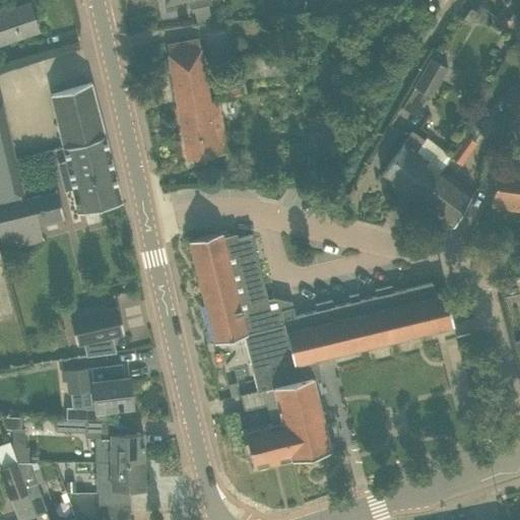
[(165,0),(166,3),(180,0),(188,0),(190,8),(211,4),(210,0),(165,0)]
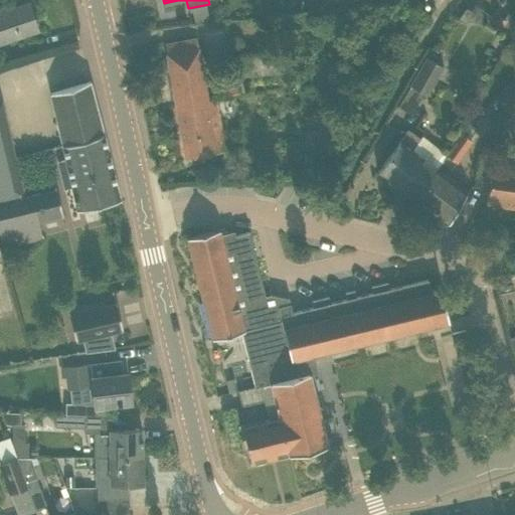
[(0,41),(37,29),(29,5),(0,14),(0,41)]
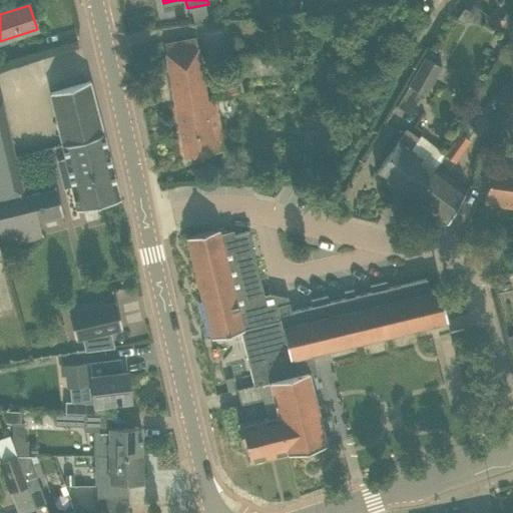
[(214,98),(213,98),(207,99),(195,38),(164,44),(185,156),(225,149),(216,108),(215,99),(214,98)]
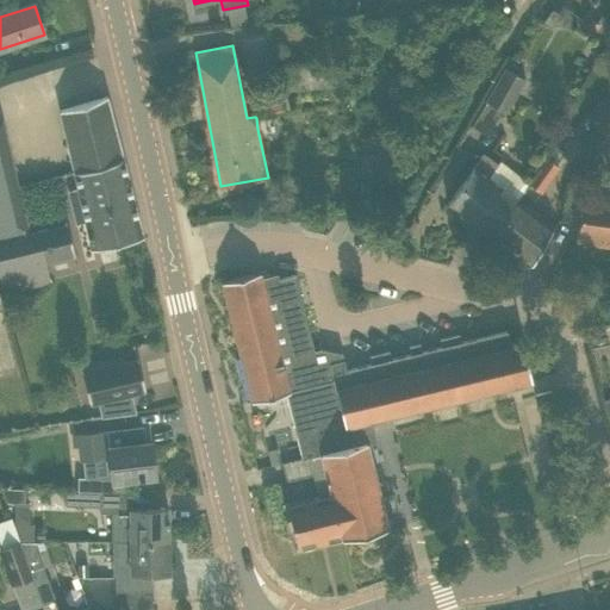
[(502,111),(505,112),(524,80),(506,68),(472,126),(487,135),(502,111)]
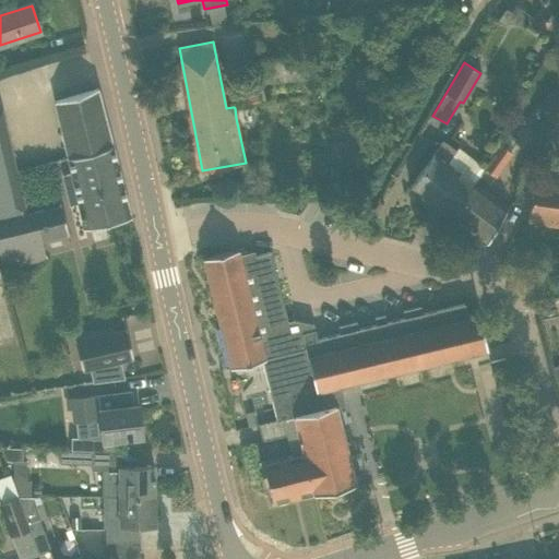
[(234,107),(235,108),(261,103),(258,82),(229,87),(233,107),(234,107)]
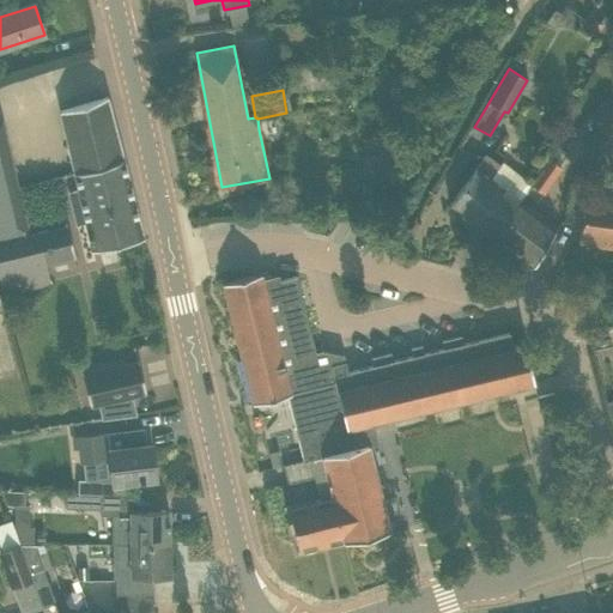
[(125,162),(123,158),(108,97),(60,109),(76,175),(125,162)]
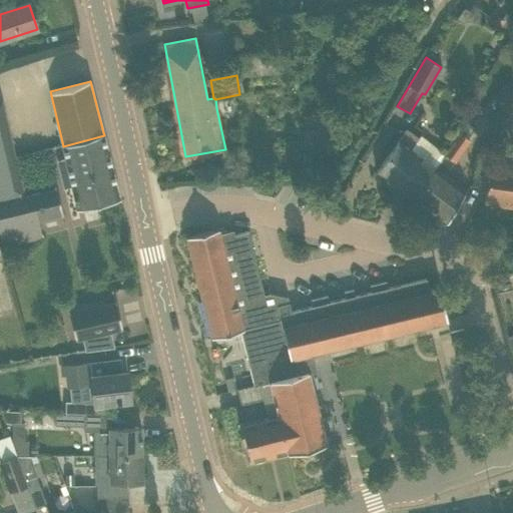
[(499,134),(512,119),(512,84),(509,81),(494,96),(504,107),(488,123),(499,134)]
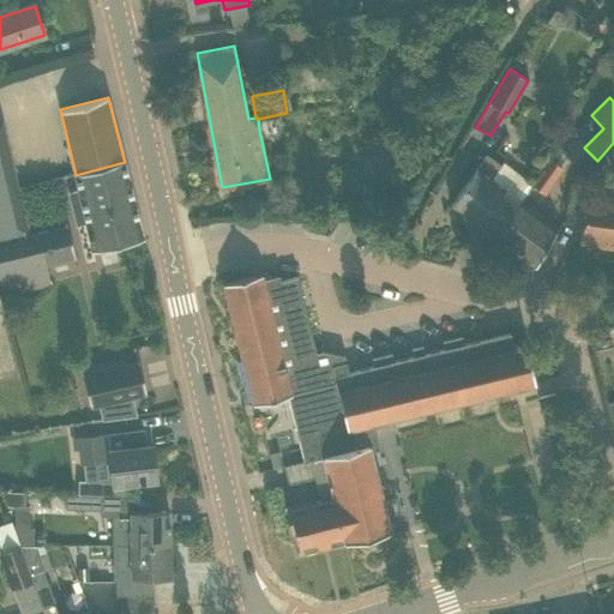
[(37,233),(25,236),(2,142),(0,139),(0,301),(0,300),(0,280),(4,295),(50,284),(46,265),(37,233)]
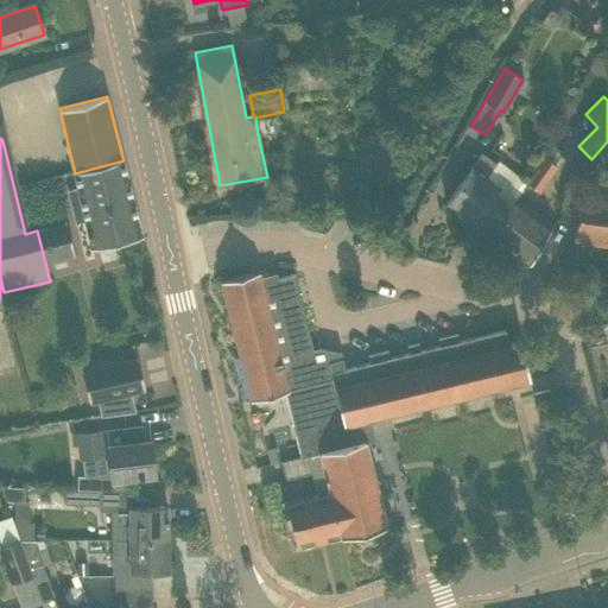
[(523,190),(529,182),(500,160),(496,164),(482,153),(447,203),(492,236),(515,202),(523,190)]
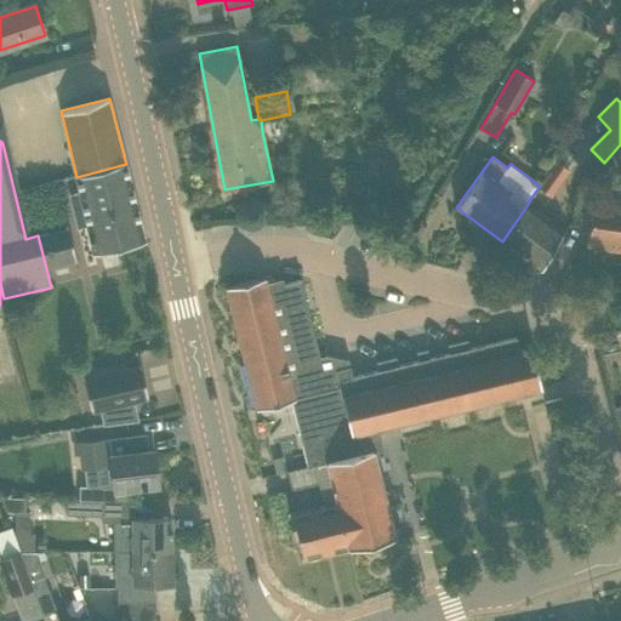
[(126,164),(77,177),(73,177),(77,192),(72,193),(74,205),(72,206),(77,227),(85,226),(93,255),(123,248),(146,241),(126,164)]
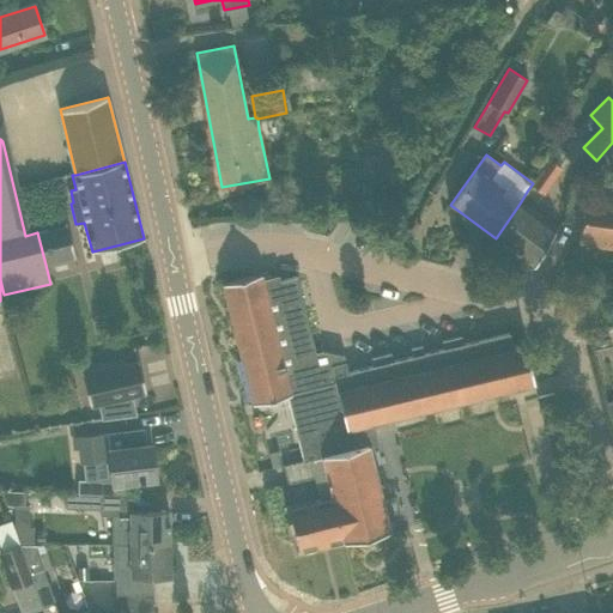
[(542,170),(533,183),(527,192),(520,204),(496,238),(533,266),(559,231),(530,208),(553,180),(542,170)]
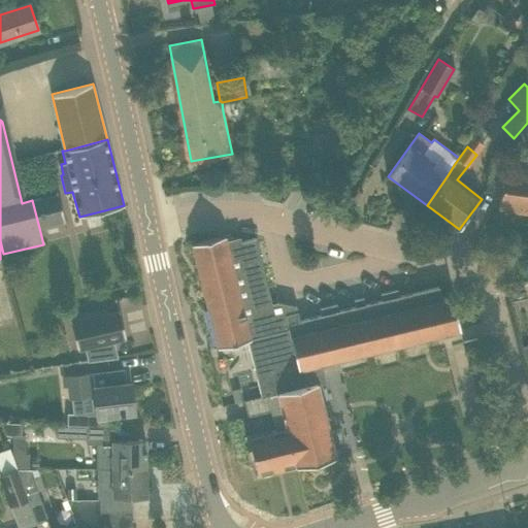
[(527,212),(527,171),(503,168),(498,209),(527,212)]
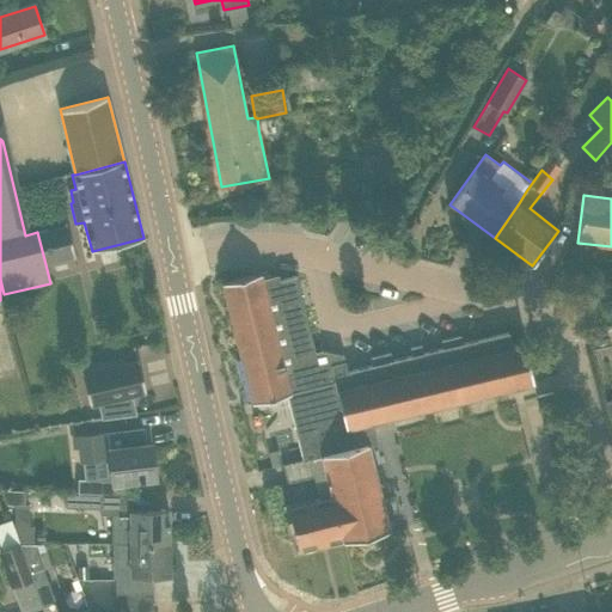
[(40,232),(37,232),(46,264),(74,256),(66,225),(40,232)]
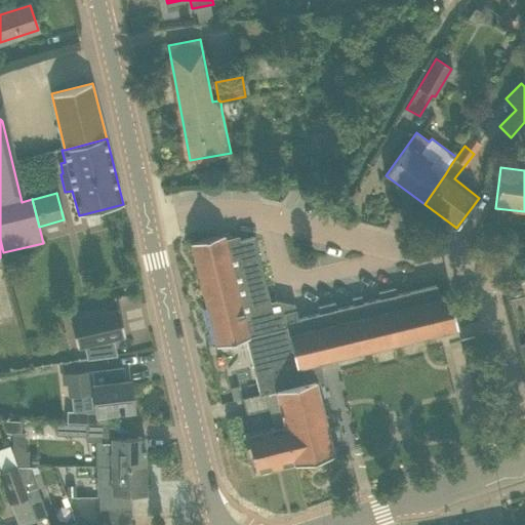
[(270,300),(254,236),(240,240),(239,235),(225,239),(224,234),(192,242),(216,346),(246,338),(259,394),(278,390),(295,461),(294,461),(294,463),(333,454),(316,381),(323,379),(319,361),(457,327),(450,295),(440,298),(437,284),(397,294),(396,288),(378,292),(379,298),(363,303),(362,296),(352,298),(354,305),(337,309),(335,303),(318,307),(320,313),(298,318),(296,309),(294,310),(293,305),(276,298),(270,300)]
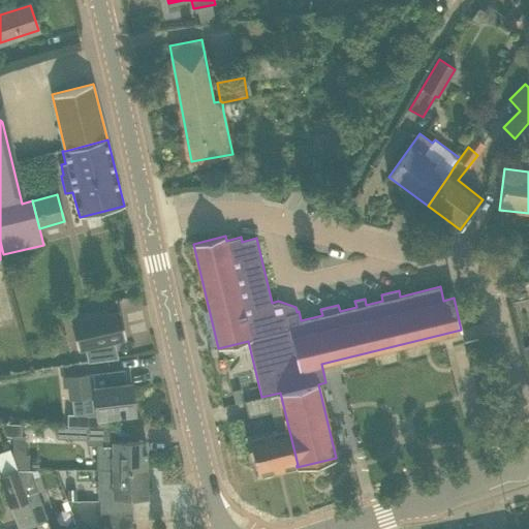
[(84,314),(70,317),(78,350),(126,339),(120,312),(85,320),(84,314)]
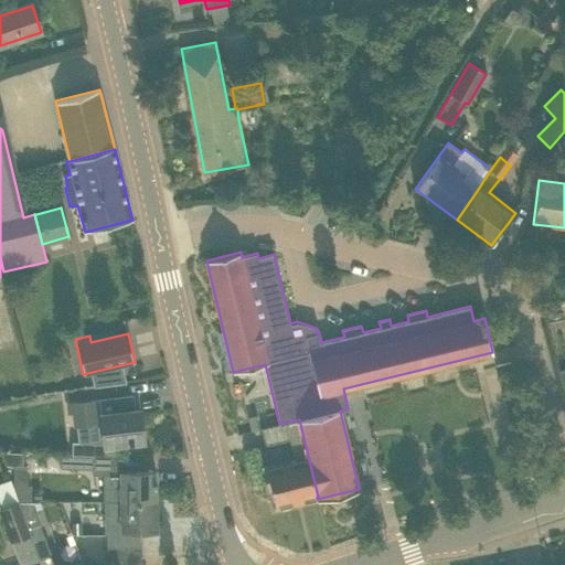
[(144,439),(140,411),(127,412),(125,396),(71,403),(72,412),(74,412),(76,424),(103,420),(105,444),(128,440),(128,444),(134,443),(134,440),(144,439)]
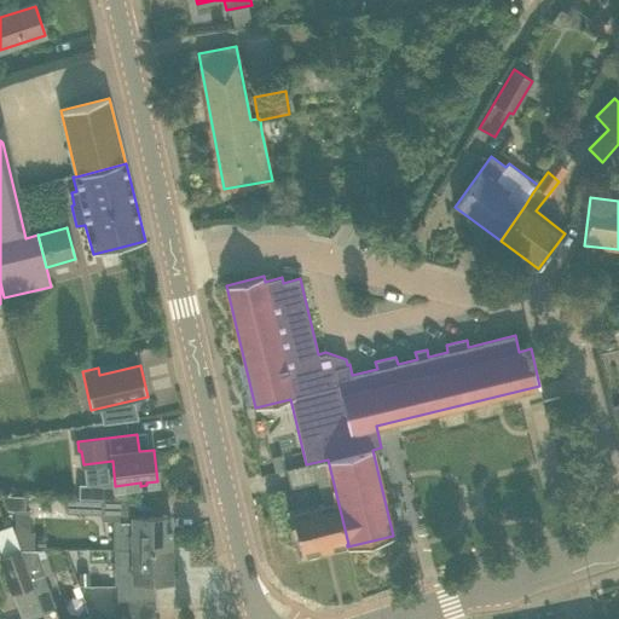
[(347,544),(348,544),(328,460),(306,464),(285,469),(290,487),(318,481),(324,504),(289,513),(294,534),(296,534),(302,555),(307,554),(308,556),(318,554),(318,551),(347,544)]
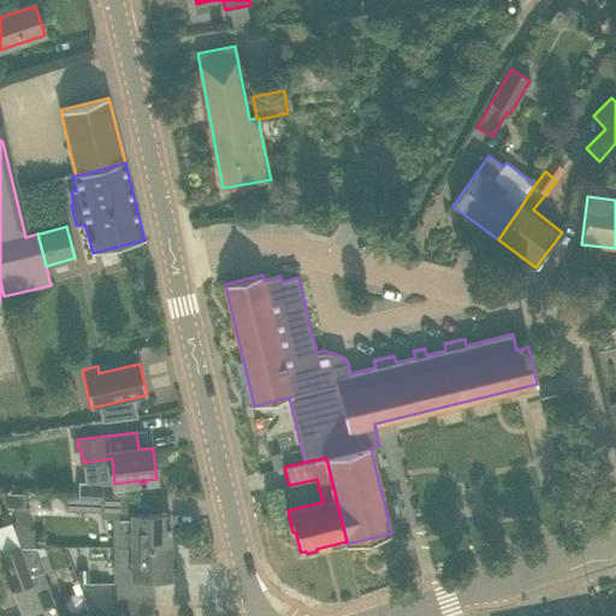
[(27,493),(1,492),(7,507),(25,507),(27,493)]
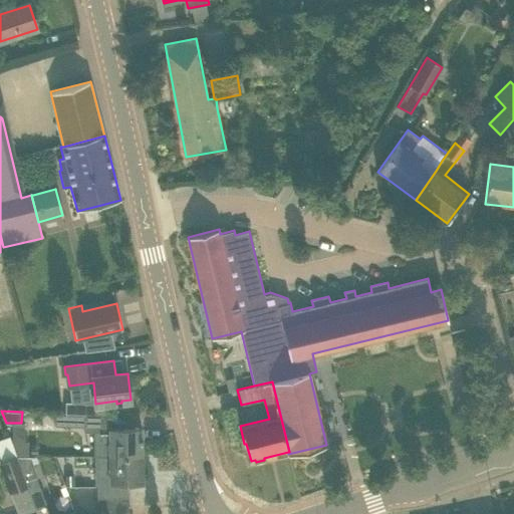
[(55,414),(54,427),(84,428),(84,415),(55,414)]
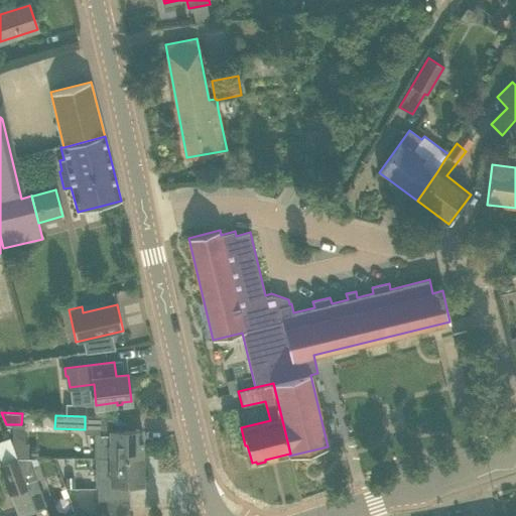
[(122,431),(110,431),(110,432),(94,432),(95,458),(141,457),(141,444),(142,444),(142,439),(141,439),(141,432),(142,432),(142,430),(122,431)]
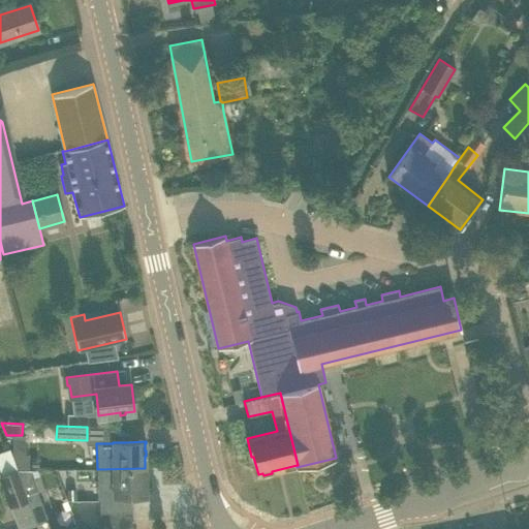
[(145,468),(97,469),(97,500),(99,500),(99,511),(132,511),(132,499),(132,496),(147,495),(147,494),(145,494),(145,468)]
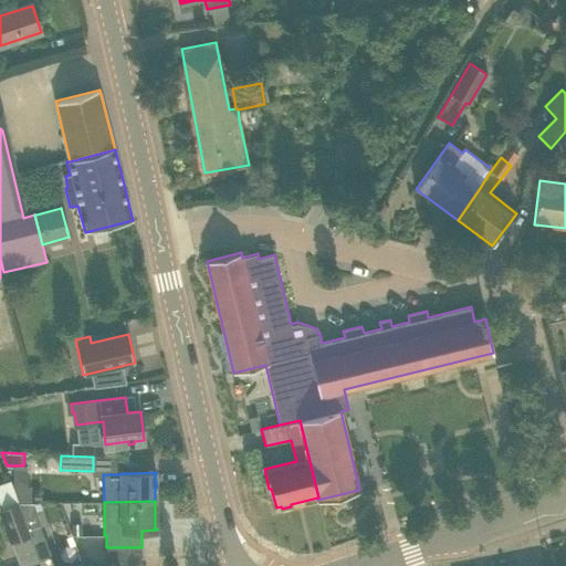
[(19,503),(0,510),(0,514),(9,538),(17,536),(28,565),(30,565),(41,563),(29,531),(30,531),(19,503)]
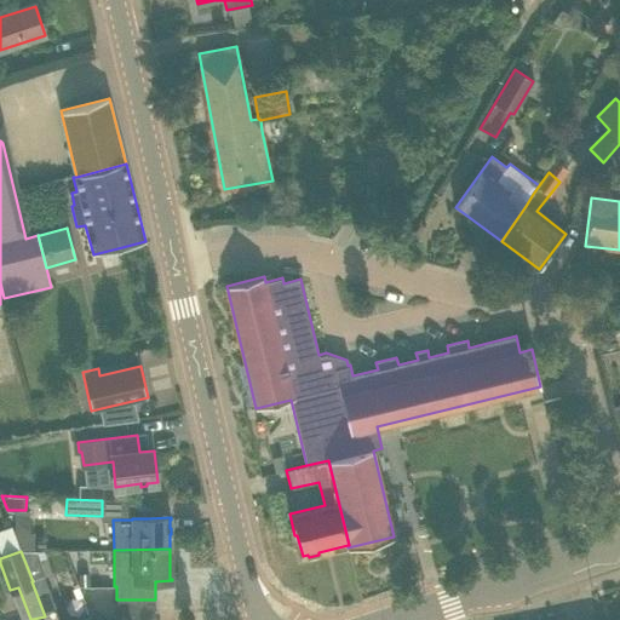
[(90,573),(79,573),(79,586),(90,586),(90,573)]
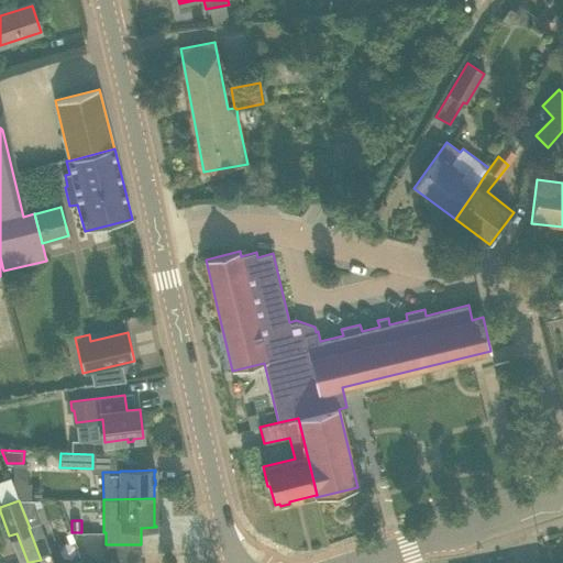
[(30,528),(29,528),(41,560),(51,555),(40,525),(30,528)]
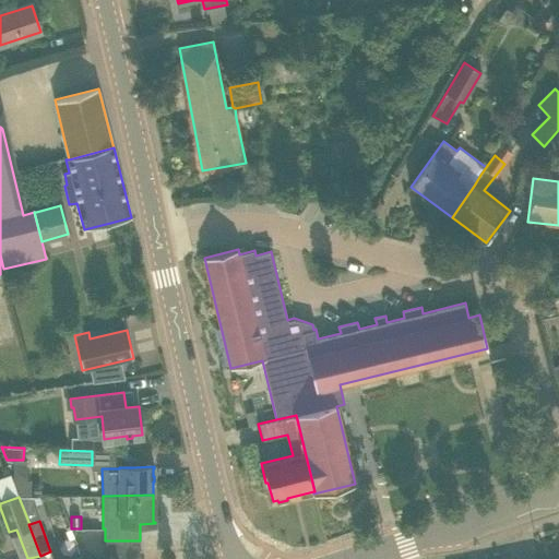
[(110,558),(107,558),(140,558),(140,540),(105,540),(110,558)]
